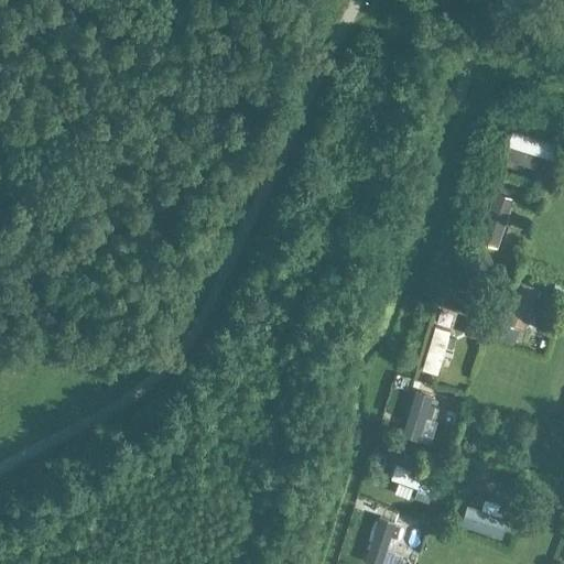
[(503,102),(498,119),(511,123),(517,107),(503,102)]
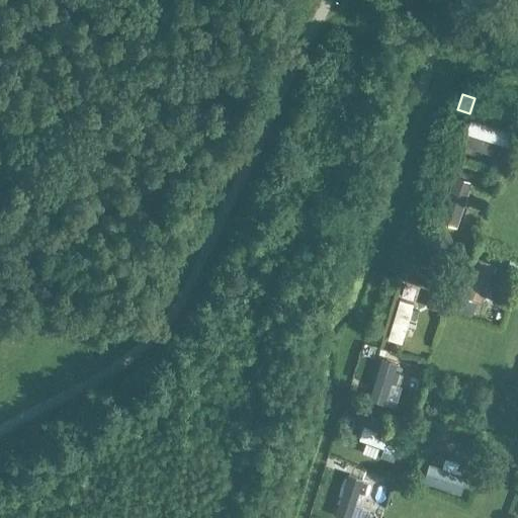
[(515,136),(468,119),(464,132),(511,148),(515,136)]
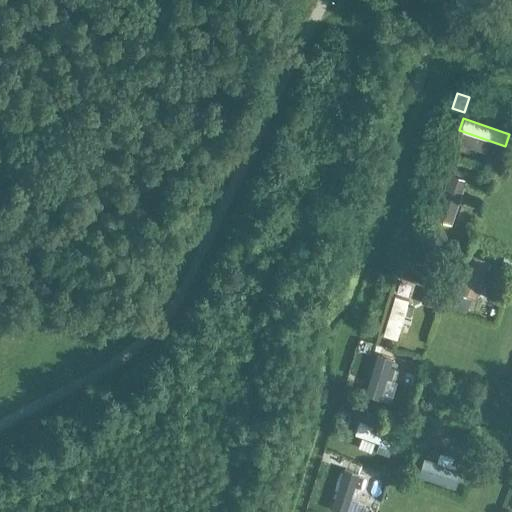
[(452,165),(449,174),(462,178),(465,170),(452,165)]
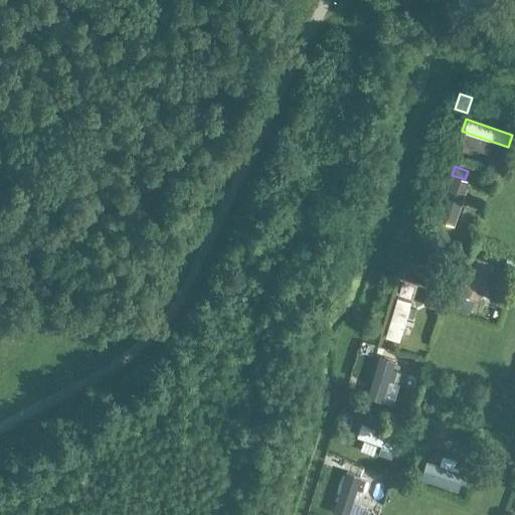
[(437,219),(455,226),(469,185),(451,178),(437,219)]
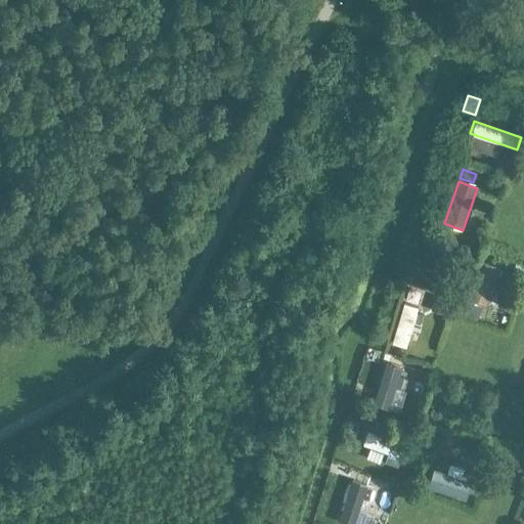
[(470,299),(483,304),(497,264),(484,259),(470,299)]
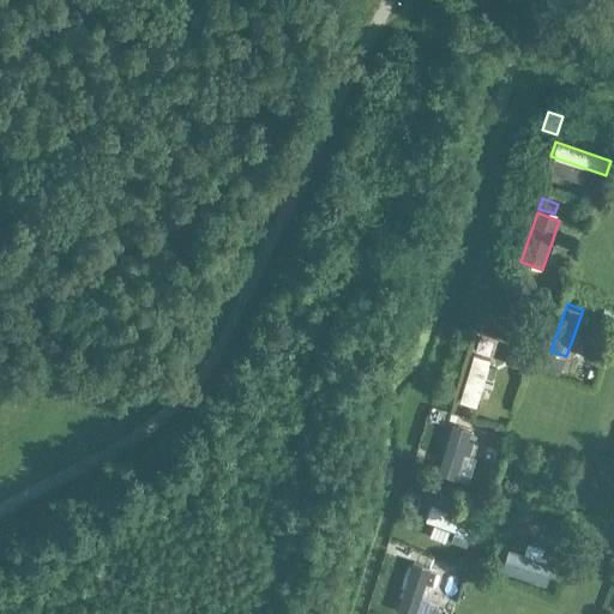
[(492,354),(495,338),(477,335),(474,349),(492,354)]
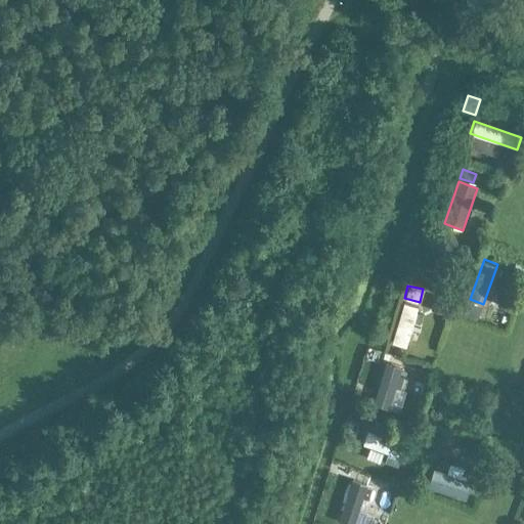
[(436,294),(430,310),(443,313),(449,299),(436,294)]
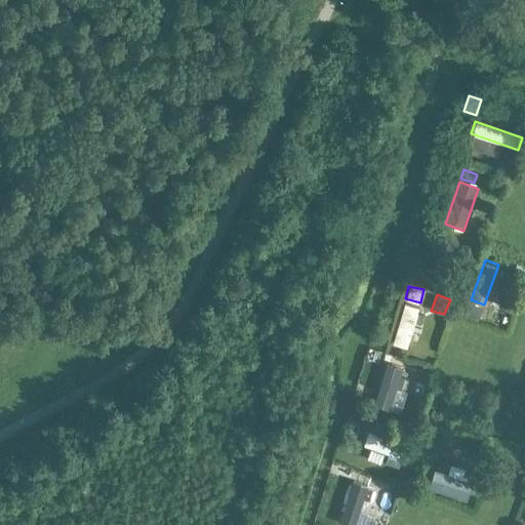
[(391,344),(405,349),(418,310),(404,305),(391,344)]
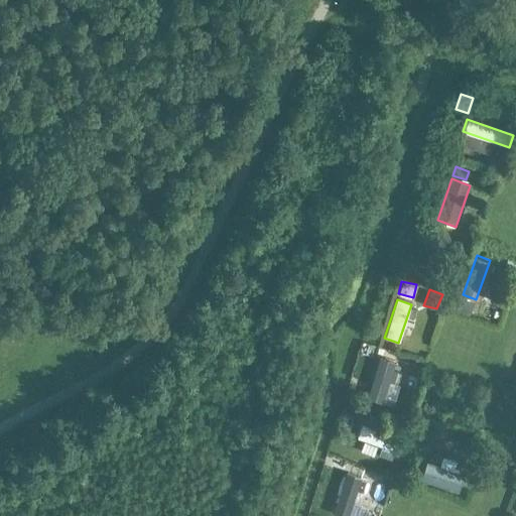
[(364,397),(383,404),(398,361),(378,354),(364,397)]
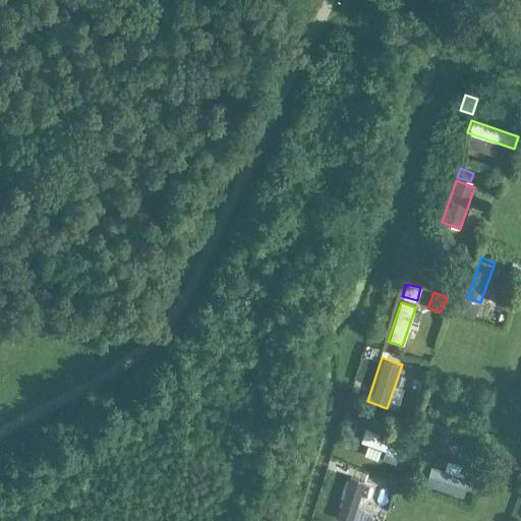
[(405,417),(399,435),(409,438),(414,420),(405,417)]
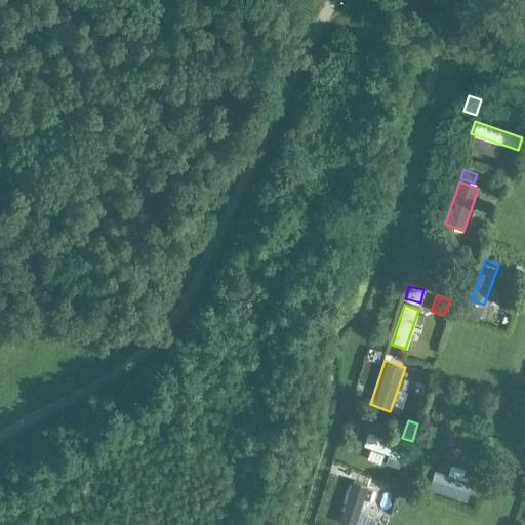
[(431,428),(421,425),(418,434),(428,437),(431,428)]
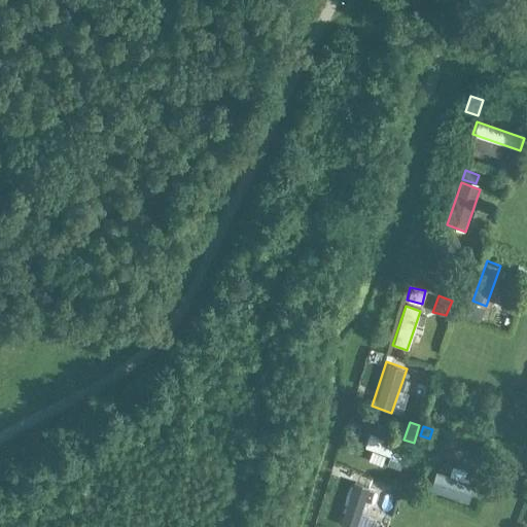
[(370,432),(364,449),(409,464),(415,448),(370,432)]
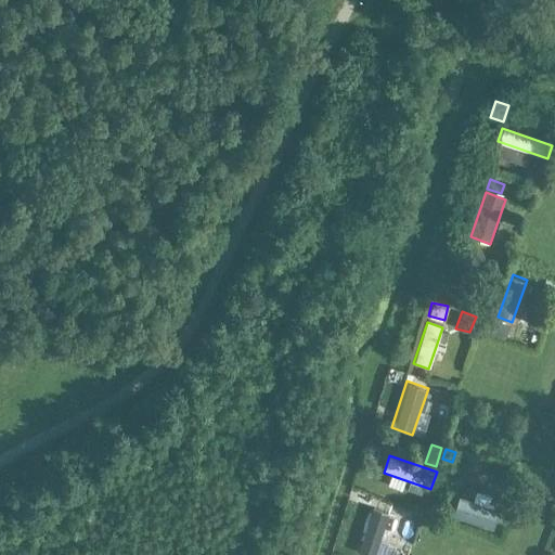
[(441,472),(438,482),(447,486),(450,474),(441,472)]
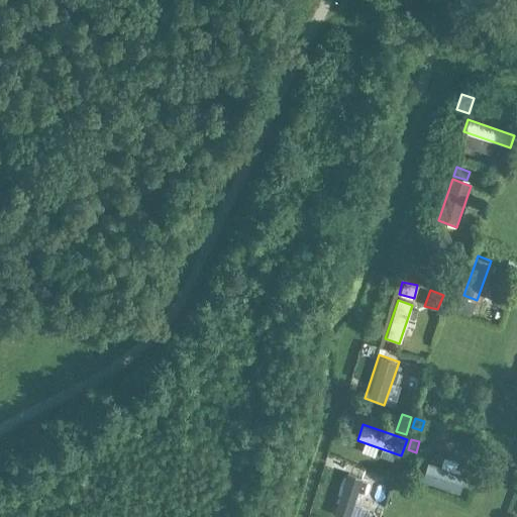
[(467,477),(426,463),(422,478),(462,491),(467,477)]
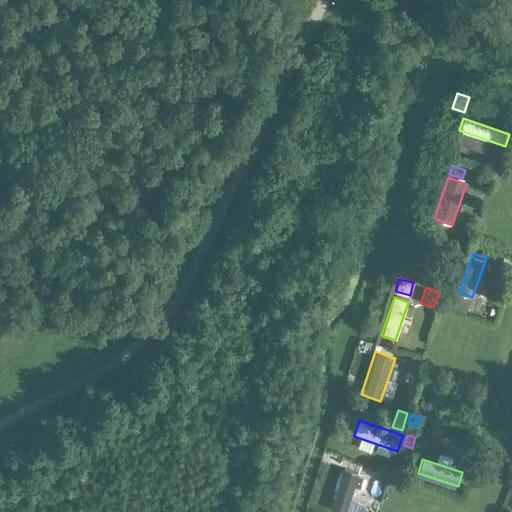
[(328,509),(338,511),(343,511),(357,474),(342,469),(328,509)]
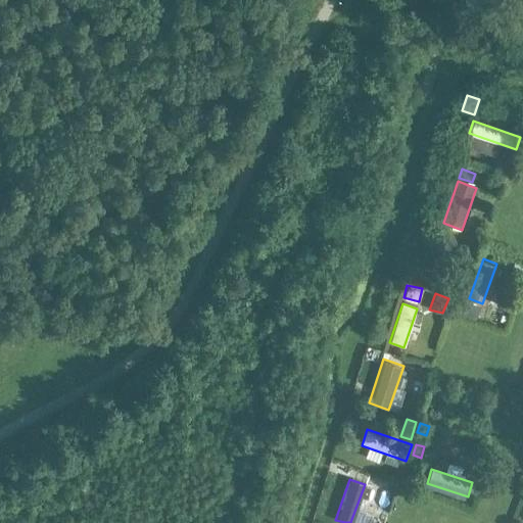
[(369,498),(364,515),(382,520),(387,504),(369,498)]
